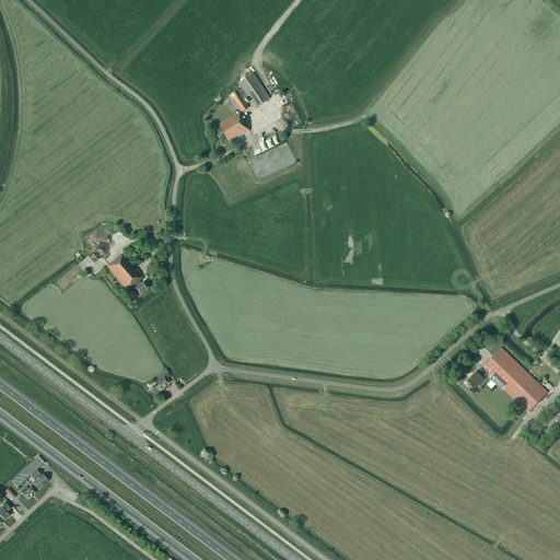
[(244,92),(240,94),(237,96),(235,92),(229,96),(231,101),(237,109),(240,108),(242,113),(249,107),(244,100),(247,97),(248,98),(255,108),(270,98),(254,73),(238,84),(244,92)]
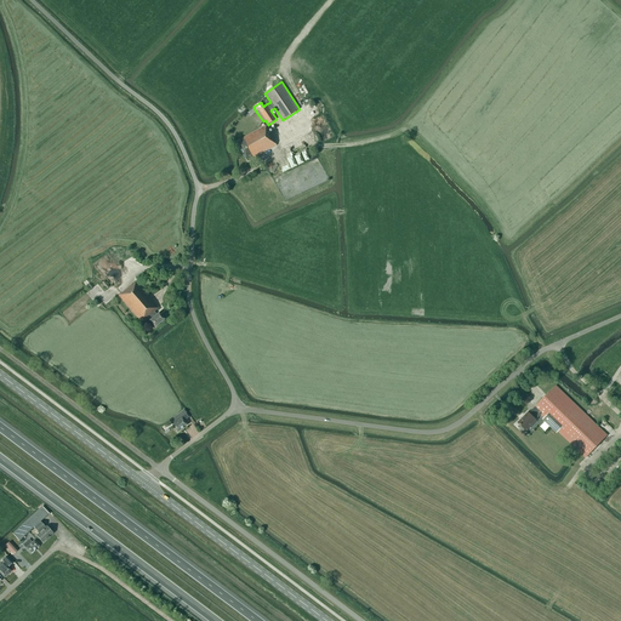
[(248,161),(277,146),(273,140),(269,134),(271,132),(266,125),(237,142),(248,161)]
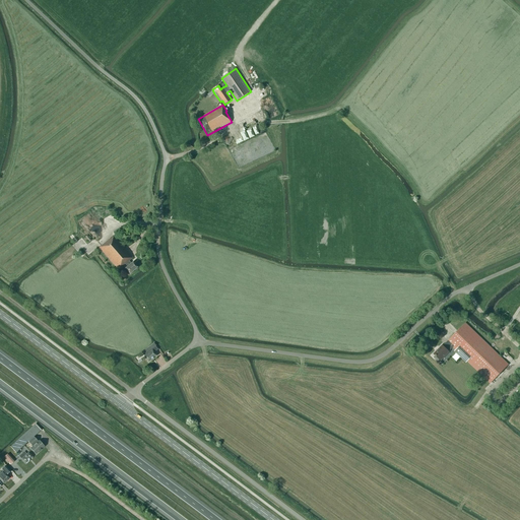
[(237,135),(232,137),(236,145),(241,142),(237,135)]
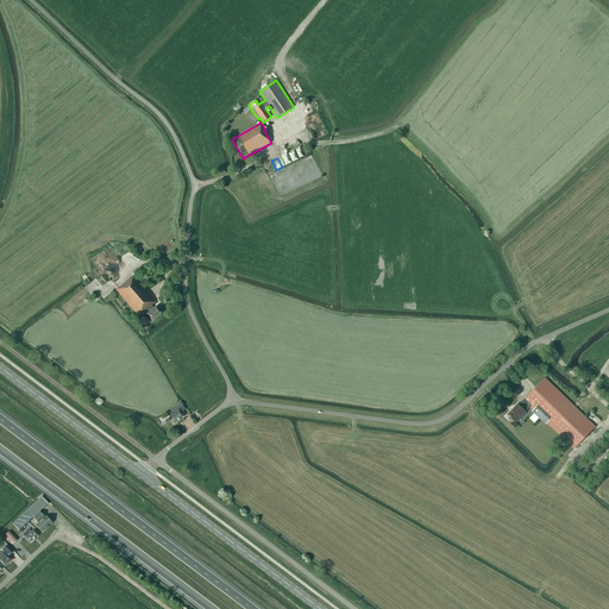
[(135,271),(137,276),(146,270),(144,265),(135,271)]
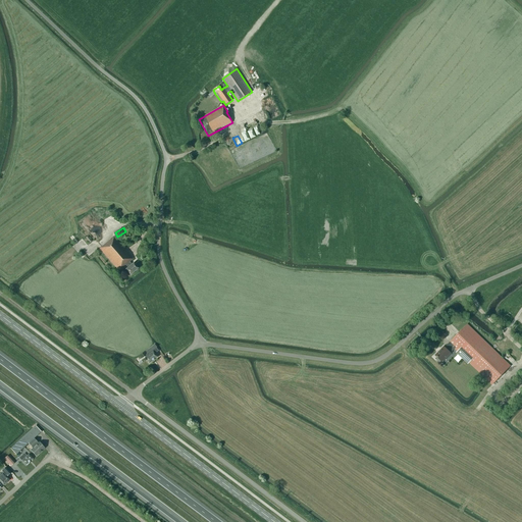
[(110,240),(100,249),(115,267),(119,271),(125,265),(127,268),(125,269),(131,275),(138,268),(134,263),(132,265),(129,262),(134,259),(114,237),(110,240)]
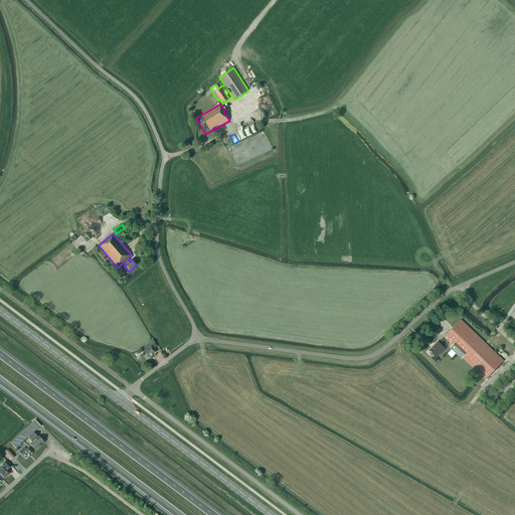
[(452,347),(450,348),(462,359),(463,358),(485,379),(503,361),(461,320),(444,338),(439,343),(438,342),(430,351),(437,357),(445,349),(445,348),(449,344),(452,347)]
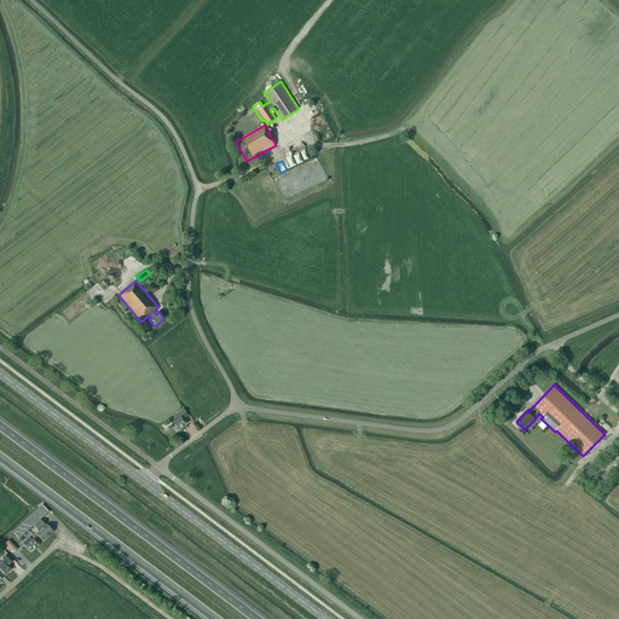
[(172,424),(177,432),(186,423),(184,420),(187,416),(185,412),(185,411),(183,409),(171,418),(172,420),(171,421),(171,422),(172,424)]
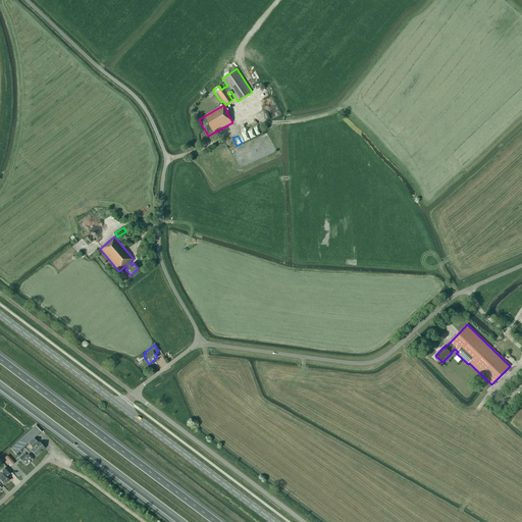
[(38,444),(34,438),(41,432),(36,425),(35,426),(36,426),(10,449),(16,455),(29,444),(33,449),(31,451),(36,456),(45,448),(40,442),(38,444)]
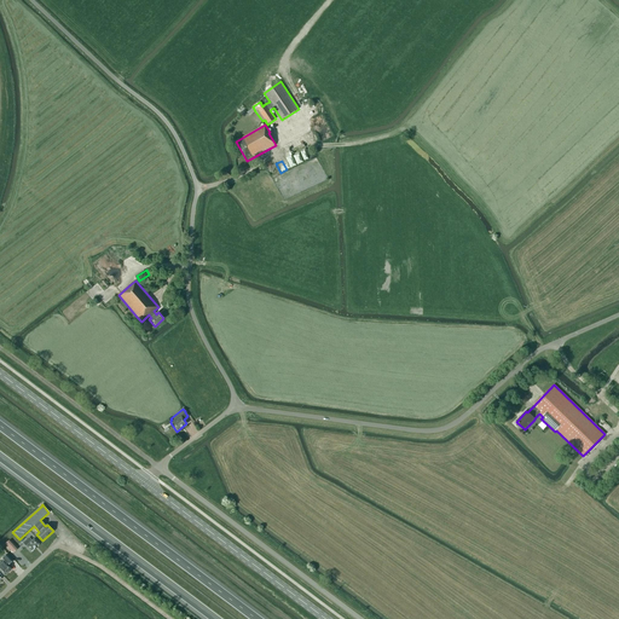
[(32,541),(29,538),(23,543),(30,551),(39,544),(34,539),(32,541)]
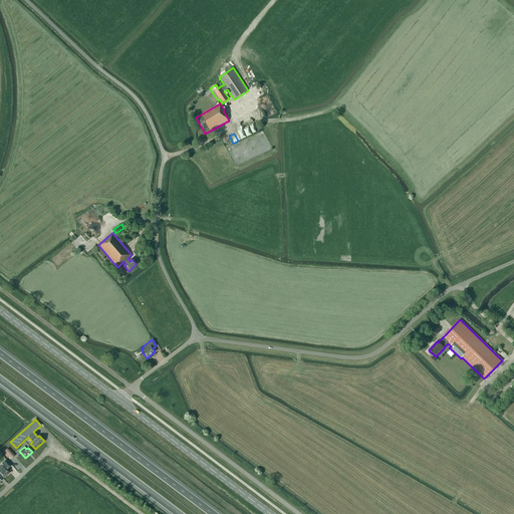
[(0,474),(4,478),(9,473),(7,470),(10,466),(5,460),(0,465),(1,466),(0,467),(0,474)]
